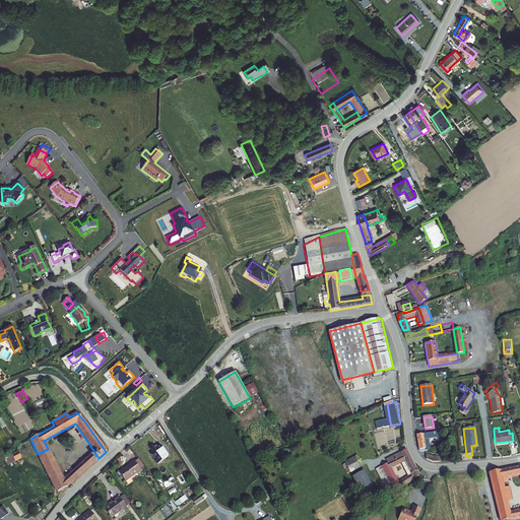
[(433,433),(417,435),(420,451),(425,451),(425,449),(427,449),(426,442),(427,442),(430,442),(430,440),(434,439),(436,439),(435,437),(433,438),(433,433)]
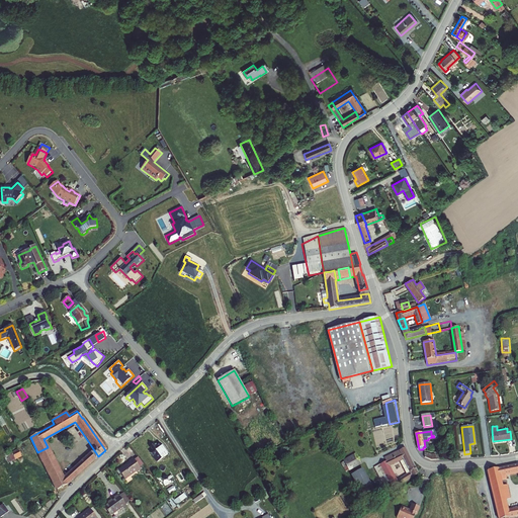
[(29,444),(21,448),(21,449),(12,456),(14,459),(32,450),(29,444)]
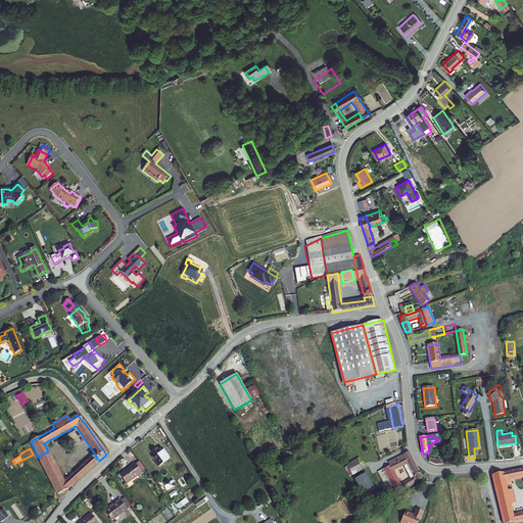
[(153,454),(152,455),(154,457),(160,465),(169,459),(162,450),(159,453),(158,452),(157,453),(156,452),(155,452),(153,453),(153,454)]
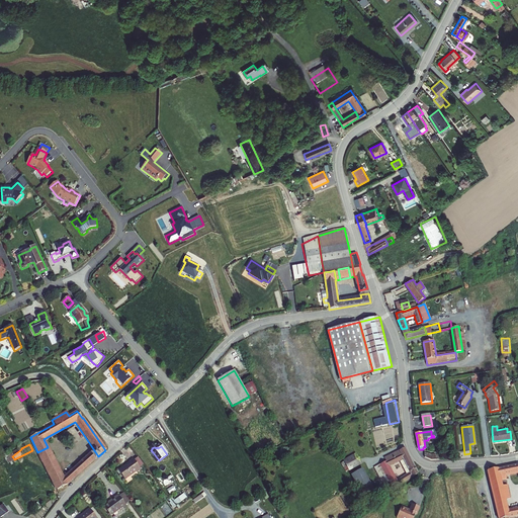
[(48,447),(37,452),(39,456),(50,450),(48,447)]
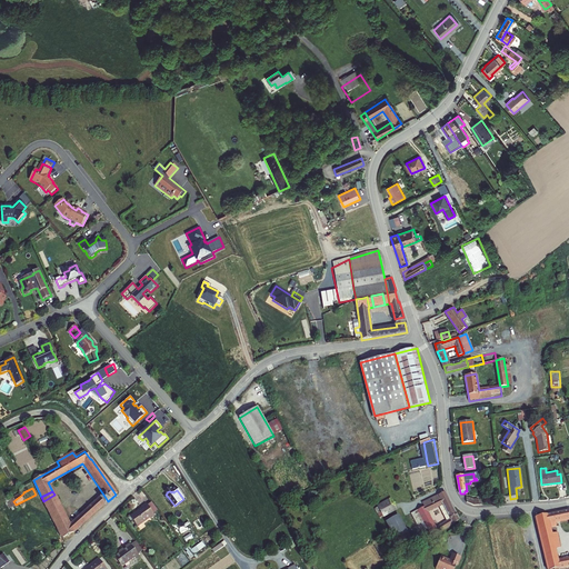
[(431,505),(411,516),(418,527),(425,523),(431,519),(428,512),(443,503),(449,515),(455,511),(446,492),(429,500),(431,505)]
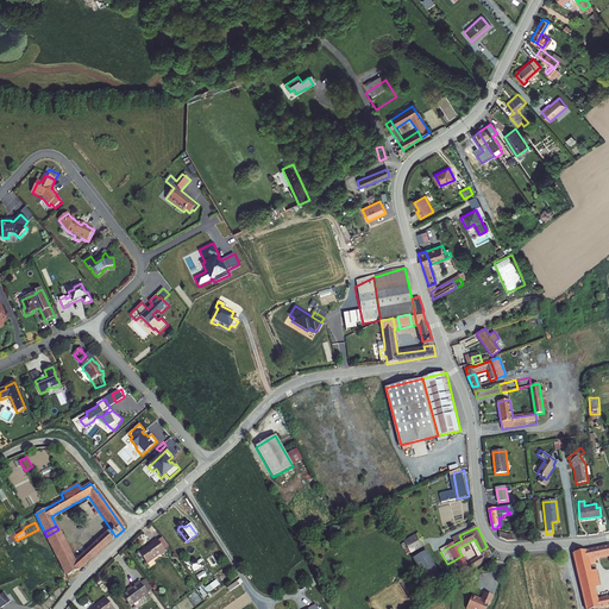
[(58,529),(46,537),(52,546),(63,540),(58,529)]
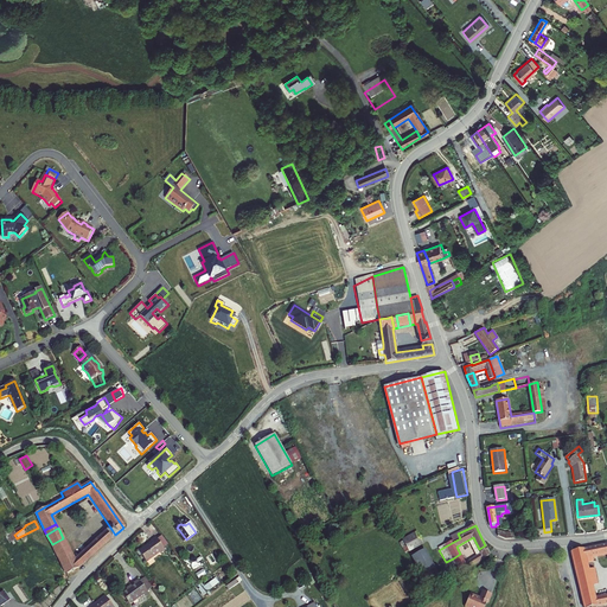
[(200,538),(196,532),(186,540),(179,530),(178,531),(180,536),(180,537),(187,548),(200,538)]
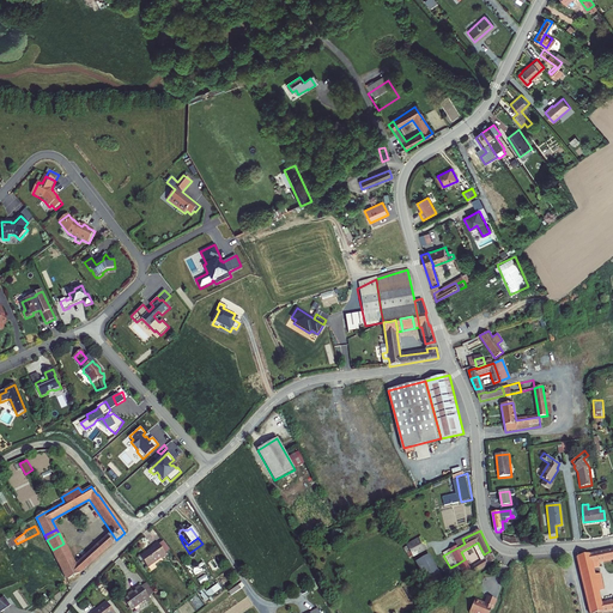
[(73,562),(62,569),(68,580),(78,574),(113,544),(107,536),(76,564),(73,563),(73,562)]
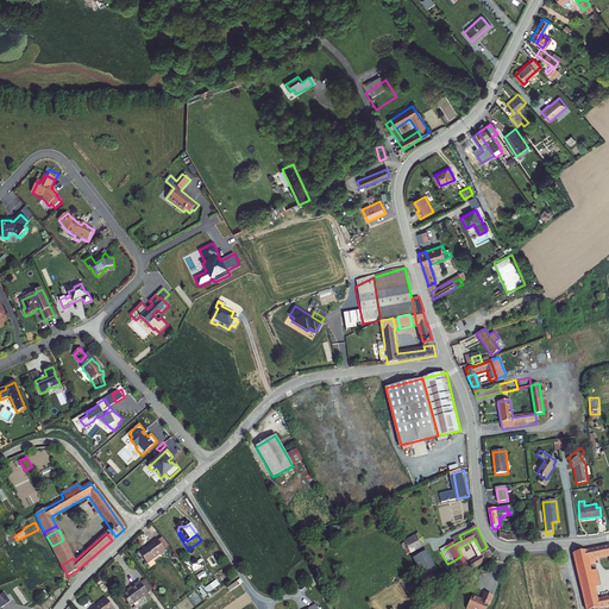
[(173,548),(167,539),(162,542),(168,552),(173,548)]
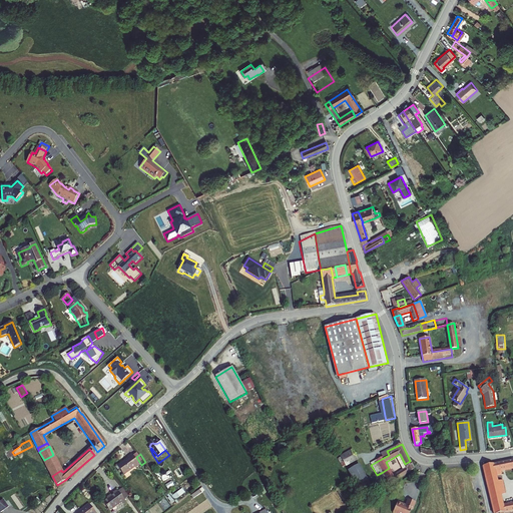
[(352,454),(339,461),(344,470),(357,463),(352,454)]
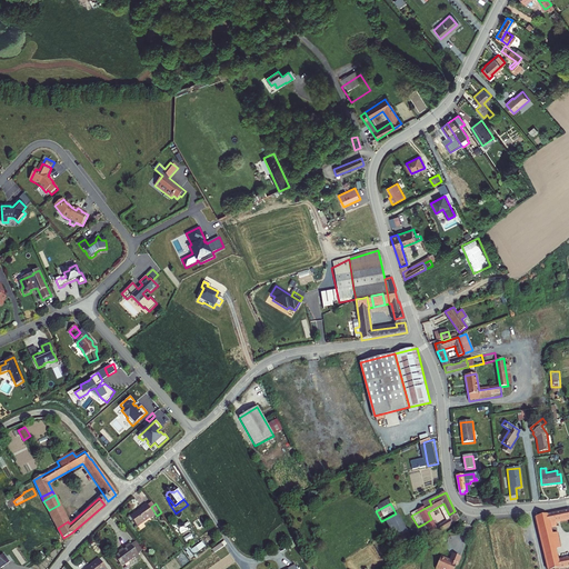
[(59,505),(49,510),(50,515),(61,509),(59,505)]
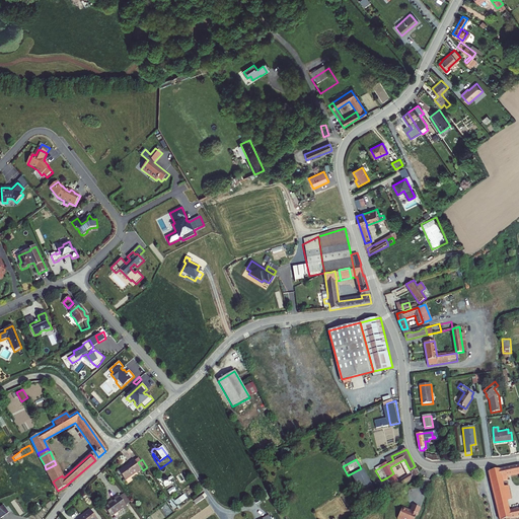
[(133,465),(122,472),(128,483),(139,474),(141,475),(145,472),(143,470),(138,462),(137,461),(132,464),(133,465)]
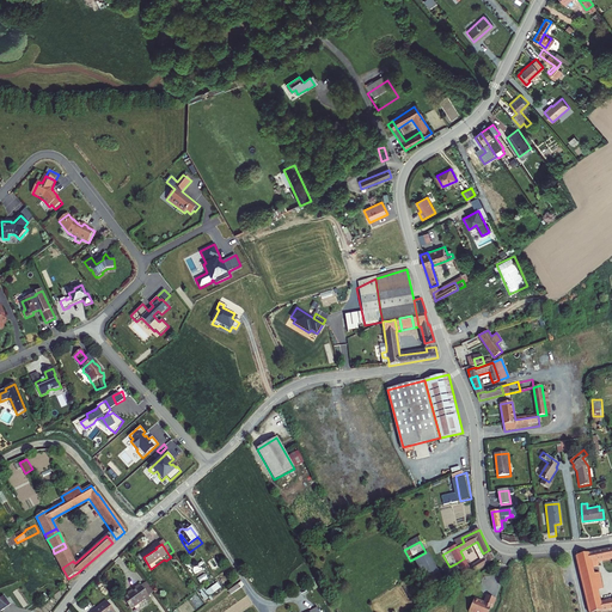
[(66,548),(54,554),(60,563),(71,557),(66,548)]
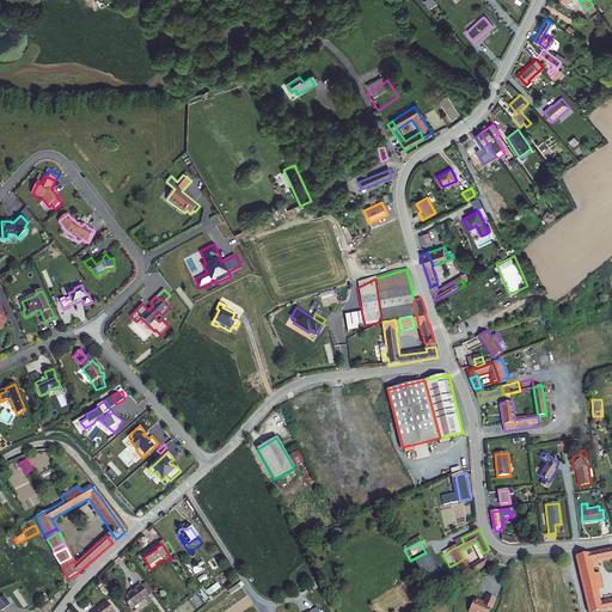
[(466,563),(459,567),(466,579),(494,560),(489,550),(483,554),(485,558),(469,569),(466,563)]
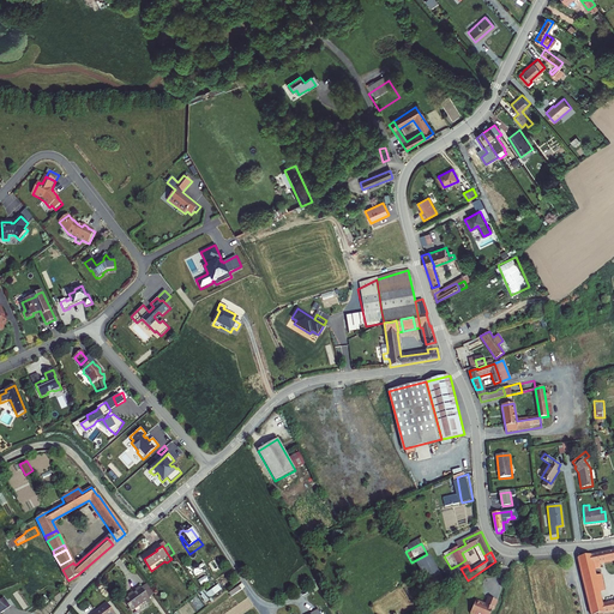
[(613,552),(576,560),(579,575),(591,572),(599,570),(597,565),(613,561),(613,552)]
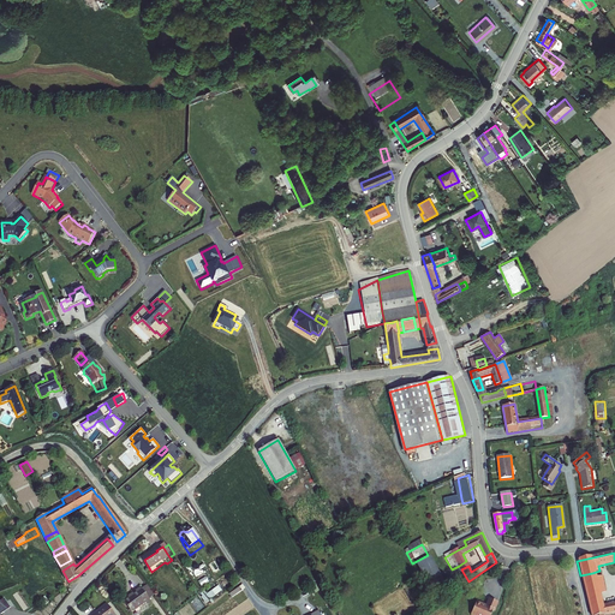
[(71,560),(60,566),(63,571),(73,563),(71,560)]
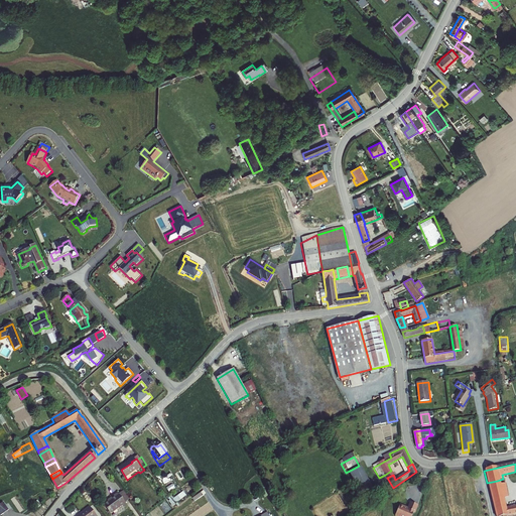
[(361,471),(350,477),(363,498),(373,491),(361,471)]
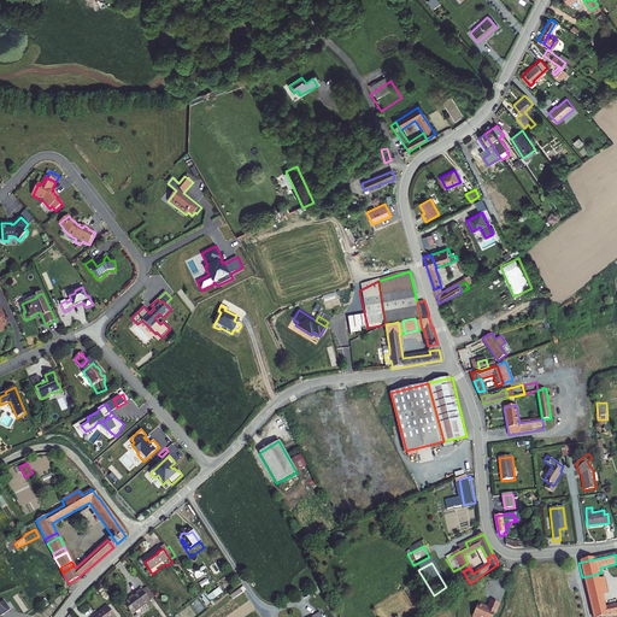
[(597,580),(583,583),(588,601),(601,598),(600,597),(607,594),(604,580),(597,581),(597,580)]
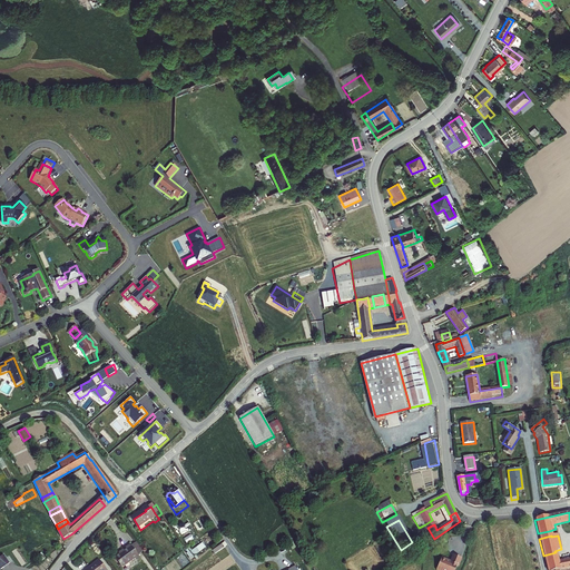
[(217,554),(193,569),(243,569),(225,541),(213,549),(217,554)]
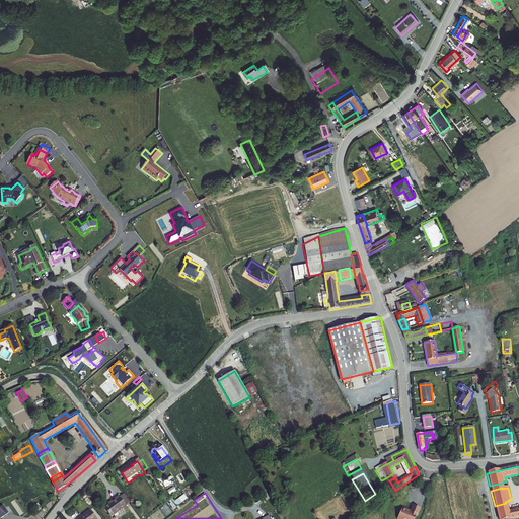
[(125,494),(121,497),(127,506),(131,503),(125,494)]
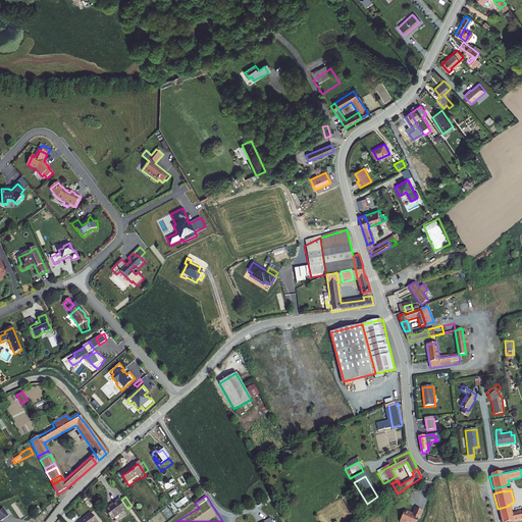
[(117,503),(105,511),(112,520),(123,512),(127,509),(121,500),(120,499),(116,502),(117,503)]
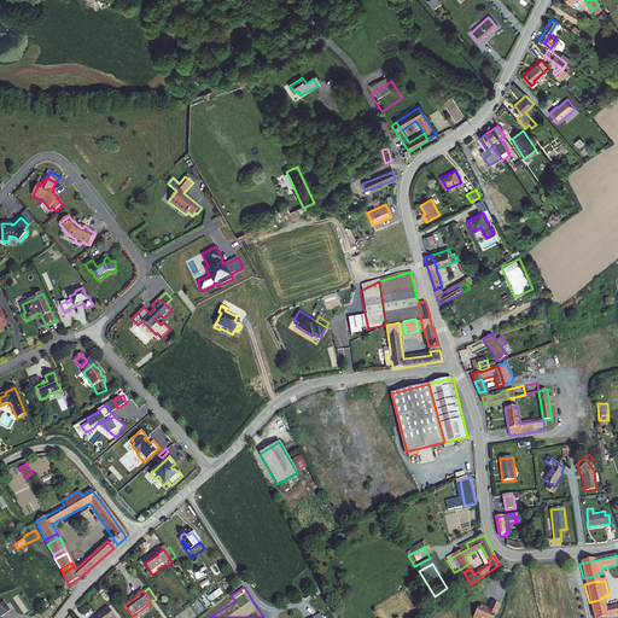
[(221,590),(209,599),(213,605),(225,596),(221,590)]
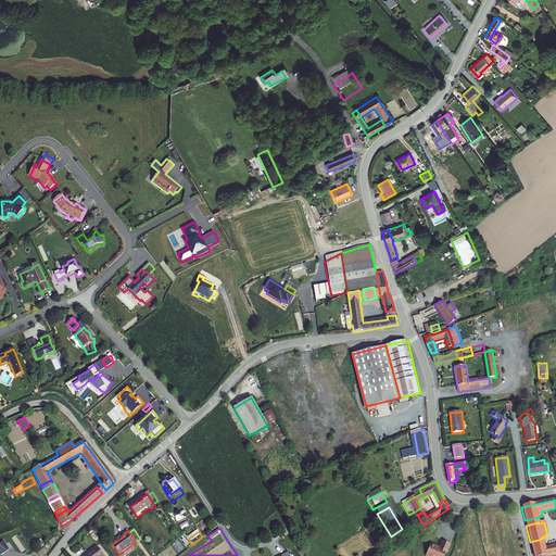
[(542,543),(531,546),(533,555),(551,555),(555,555),(555,546),(554,540),(542,543)]
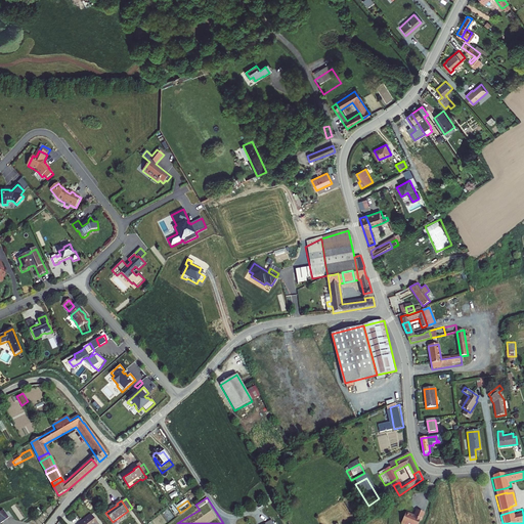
[(0,523),(8,519),(3,511),(0,513),(0,523)]
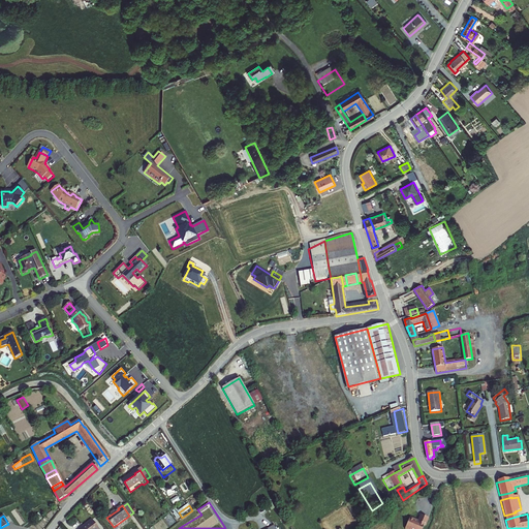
[(419,528),(421,527),(423,528),(426,520),(417,517),(414,524),(411,523),(411,521),(407,519),(402,528),(419,528)]
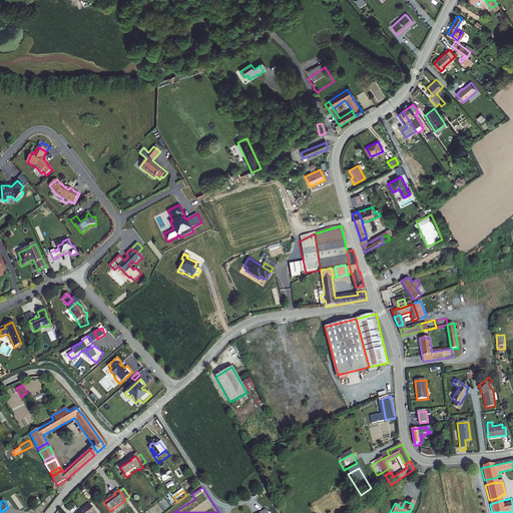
[(98,512),(92,504),(83,511),(84,512),(83,512),(98,512)]
